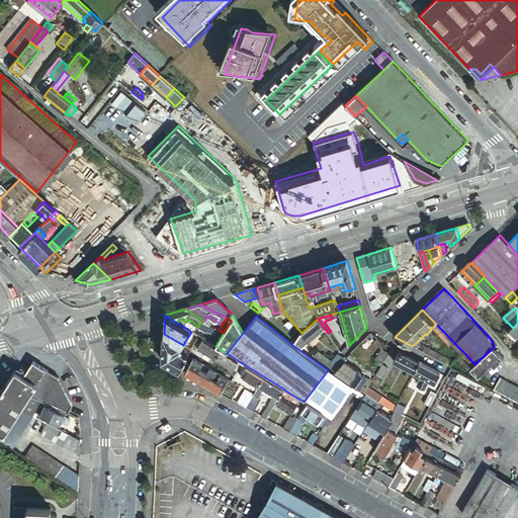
[(181,319),(177,323),(184,327),(189,320),(188,320),(186,322),(181,319)]
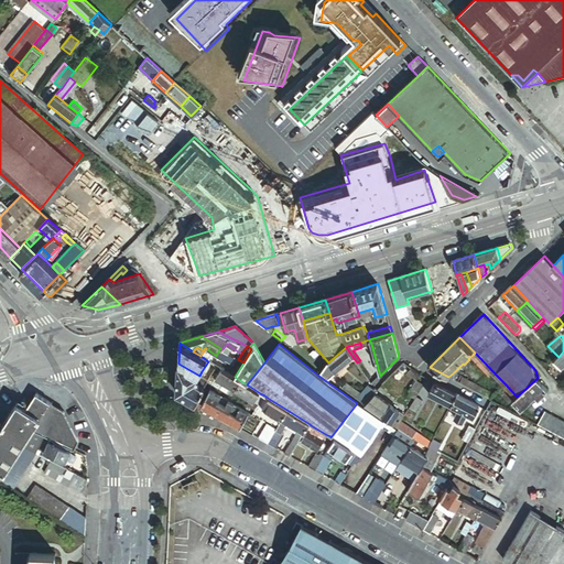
[(353,357),(346,347),(328,362),(335,371),(353,357)]
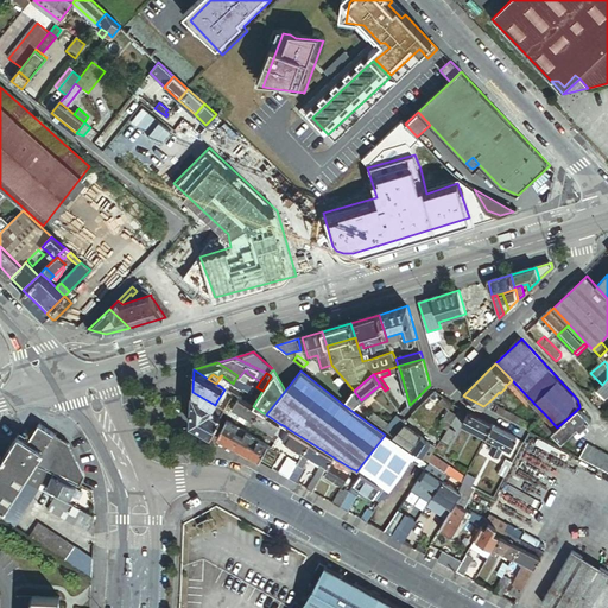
[(240,377),(238,375),(234,381),(233,384),(242,390),(245,387),(248,390),(252,385),(240,377)]
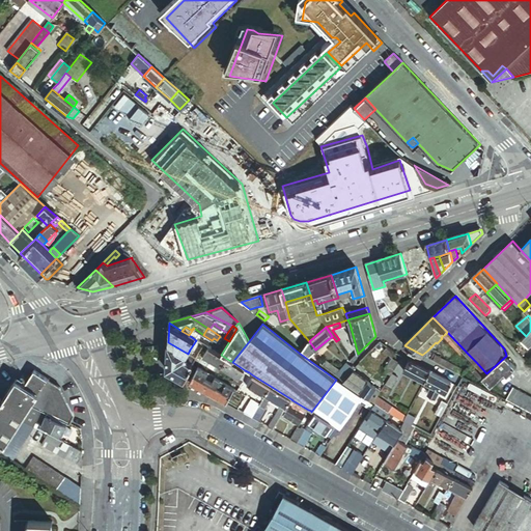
[(530,344),(530,331),(526,336),(521,341),(528,348),(530,344)]
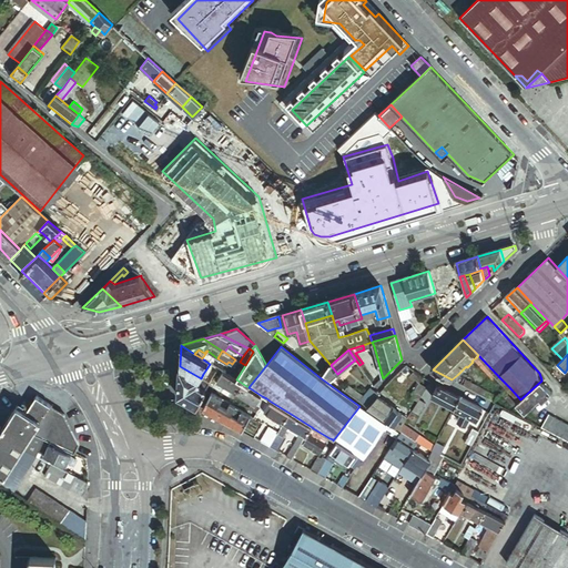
[(500,378),(478,355),(475,358),(497,382),(500,378)]
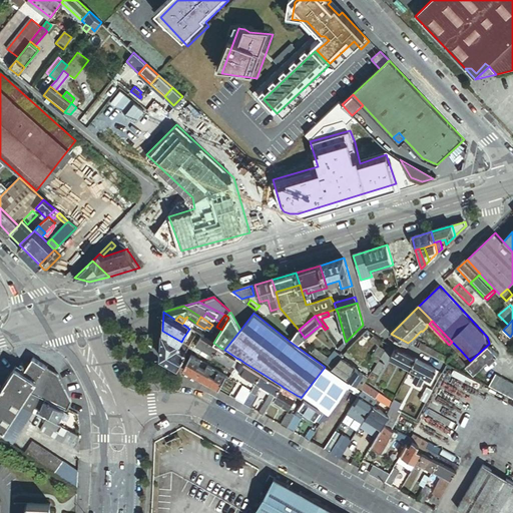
[(192,330),(189,329),(183,338),(187,340),(191,340),(192,338),(188,336),(192,330)]
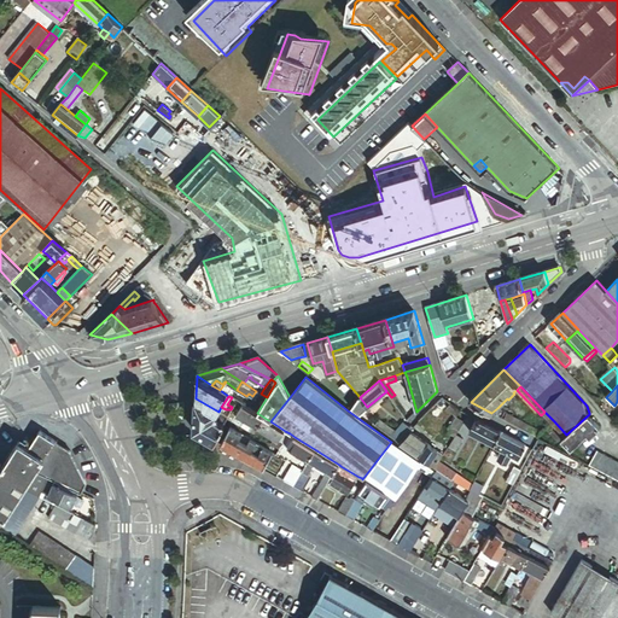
[(235,409),(239,402),(232,397),(227,404),(232,407),(235,409)]
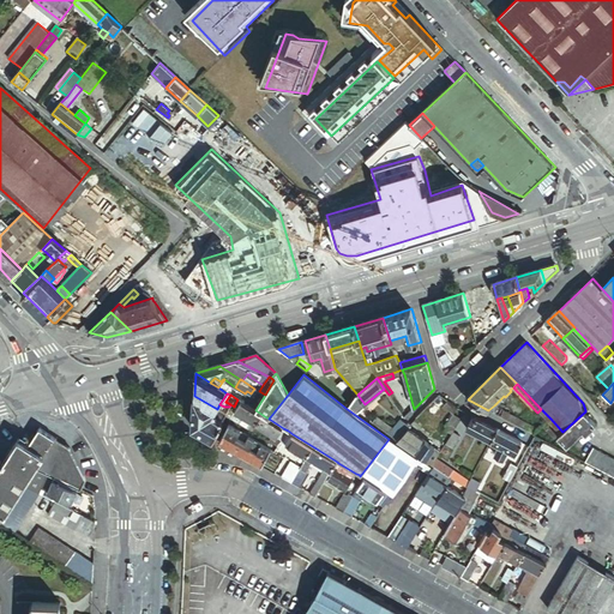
[(357,411),(365,404),(357,395),(349,405),(357,411)]
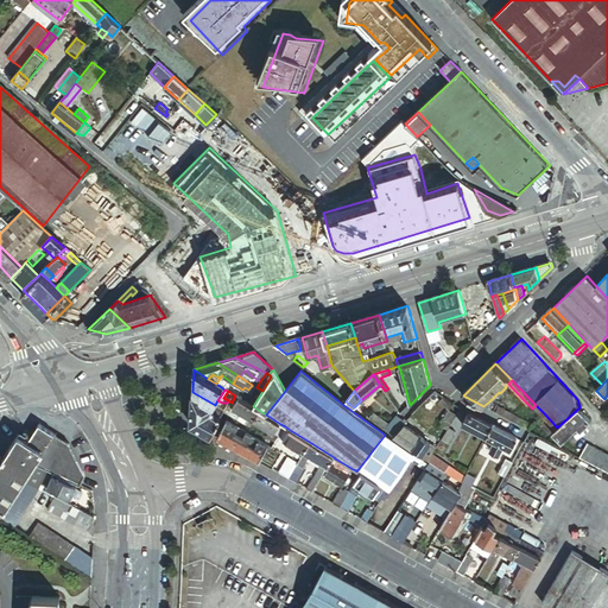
[(215,405),(192,392),(190,423),(211,435),(222,418),(216,415),(214,413),(215,410),(213,407),(215,405)]
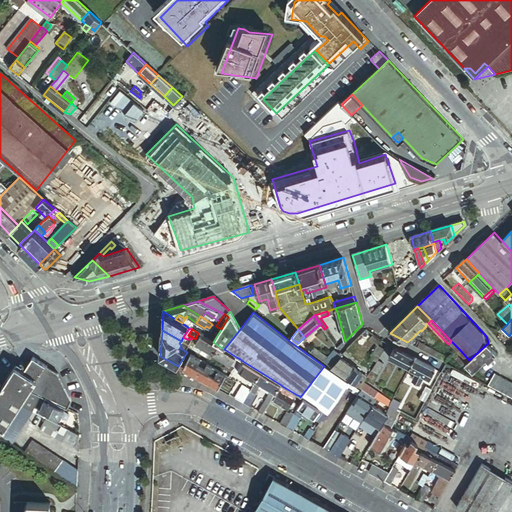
[(382,340),(366,330),(351,345),(360,351),(368,341),(377,347),(382,340)]
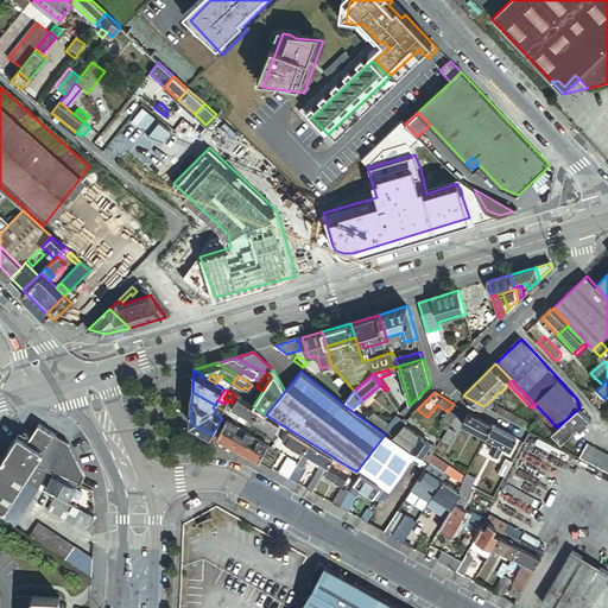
[(233,410),(240,399),(235,396),(232,403),(229,407),(233,410)]
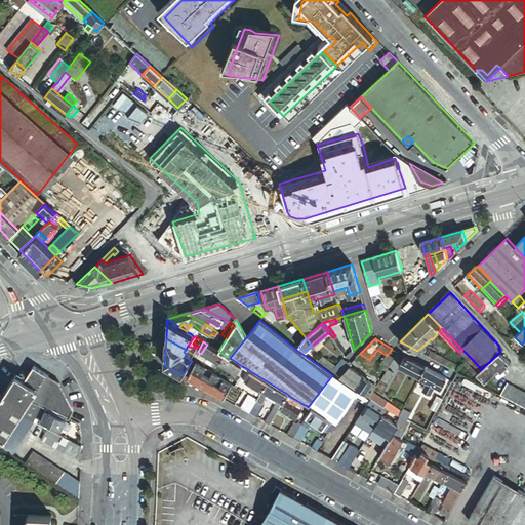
[(225,355),(218,351),(207,345),(201,354),(203,355),(205,357),(216,363),(218,365),(225,355)]
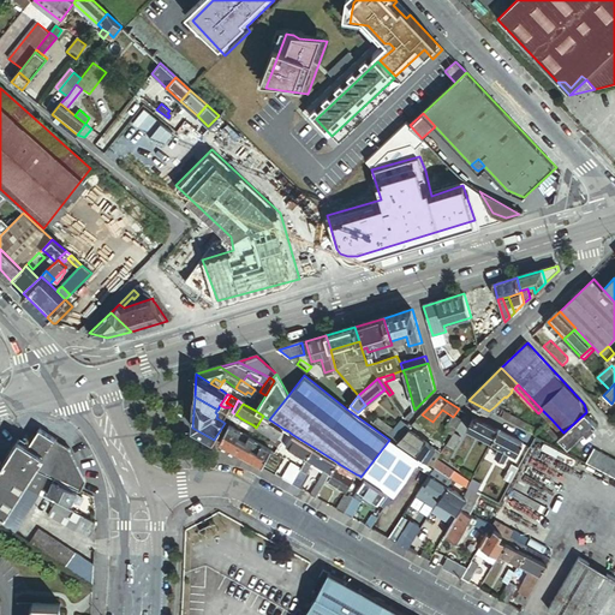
[(228,417),(232,412),(234,407),(231,405),(230,407),(225,415),(228,417)]
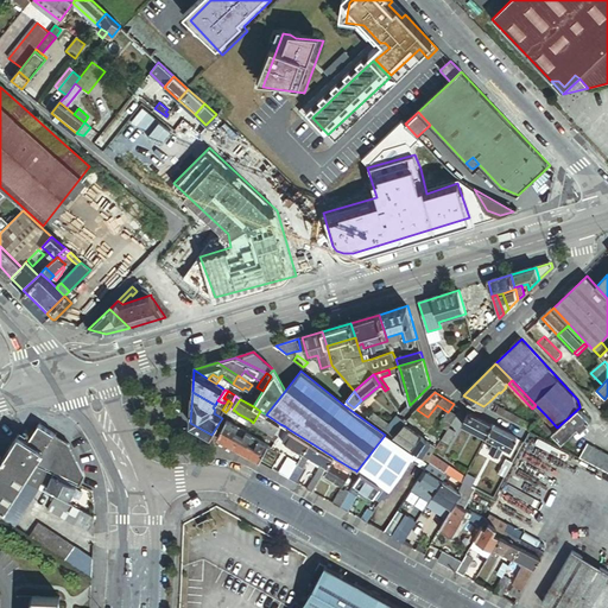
[(489,401),(483,406),(489,410),(529,431),(534,425),(489,401)]
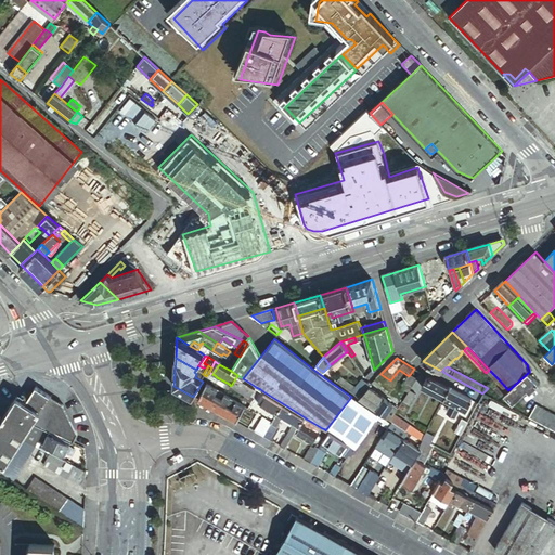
[(539,383),(529,371),(529,372),(508,390),(498,378),(491,385),(502,396),(505,394),(513,401),(528,388),(530,391),(539,383)]
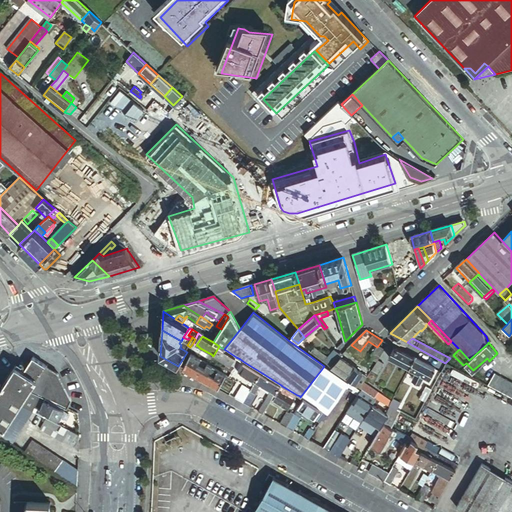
[(236,357),(224,349),(219,346),(213,356),(216,357),(228,365),(231,366),(236,357)]
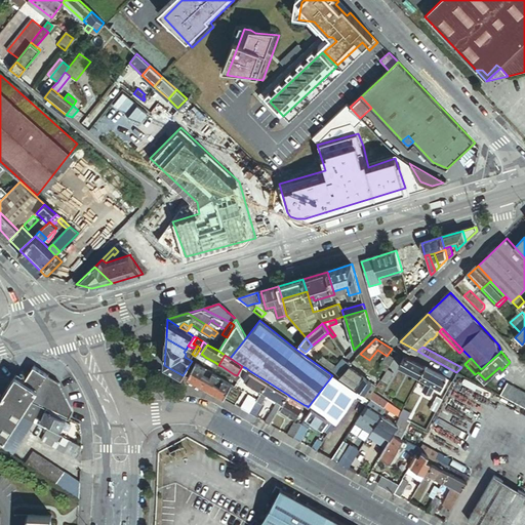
[(380,365),(388,370),(394,360),(387,356),(380,365)]
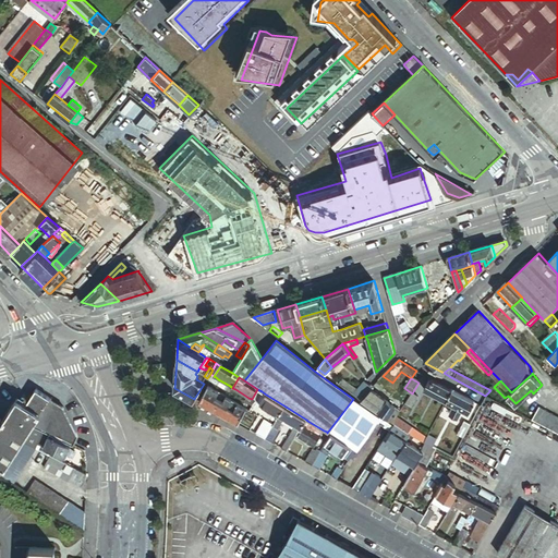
[(447,401),(453,390),(431,378),(425,389),(447,401)]
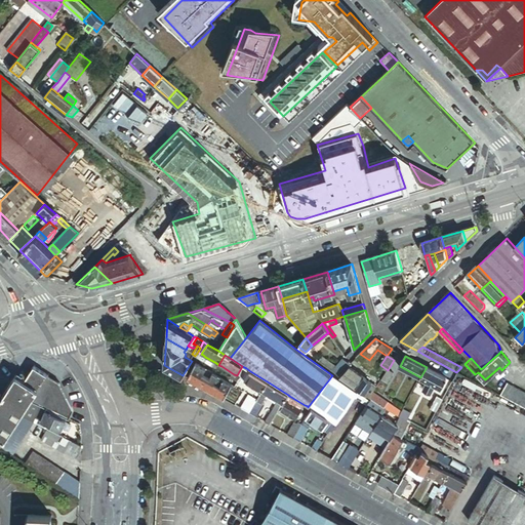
[(203,361),(213,367),(216,363),(205,357),(203,361)]
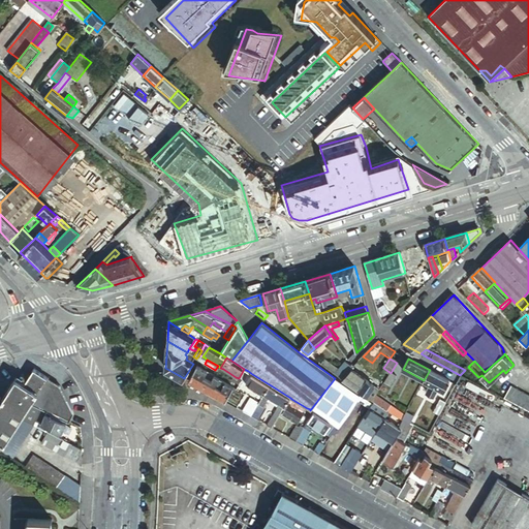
[(321,364),(329,370),(333,365),(325,360),(321,364)]
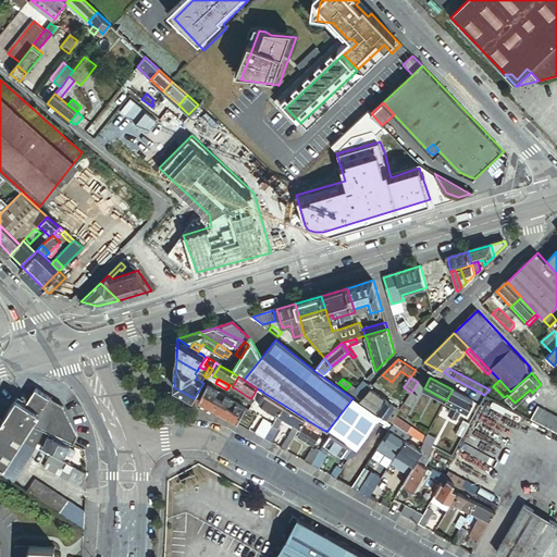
[(360,399),(370,390),(372,387),(364,382),(358,390),(353,394),(360,399)]
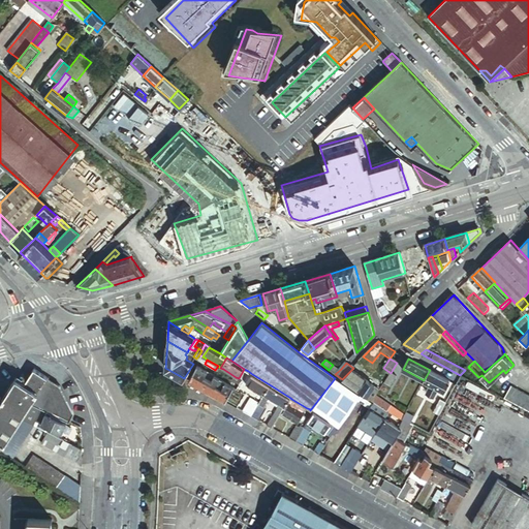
[(340,370),(333,365),(329,370),(335,374),(340,370)]
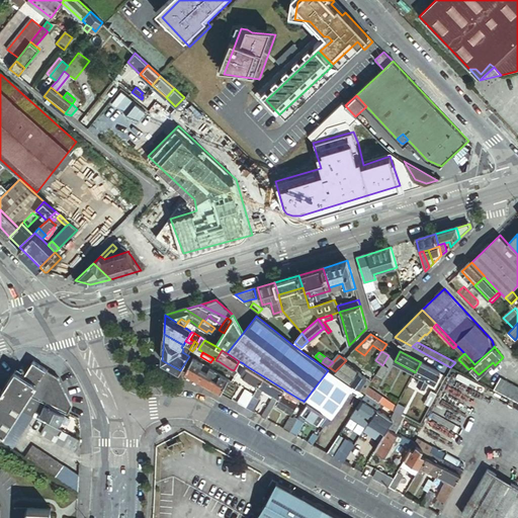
[(221,394),(229,380),(222,375),(219,378),(219,380),(212,376),(213,375),(216,372),(210,369),(207,373),(200,369),(203,364),(194,359),(186,372),(221,394)]
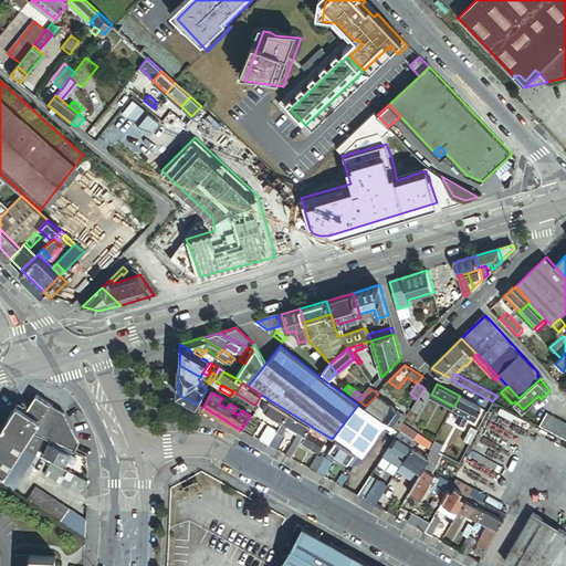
[(412,407),(418,399),(410,394),(407,402),(412,407)]
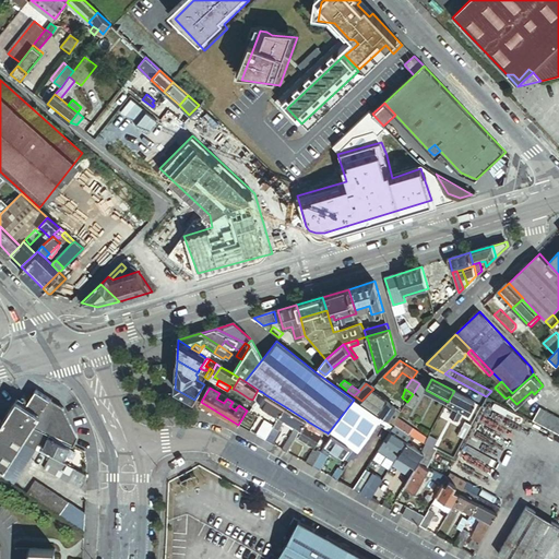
[(257,403),(262,392),(258,390),(252,400),(257,403)]
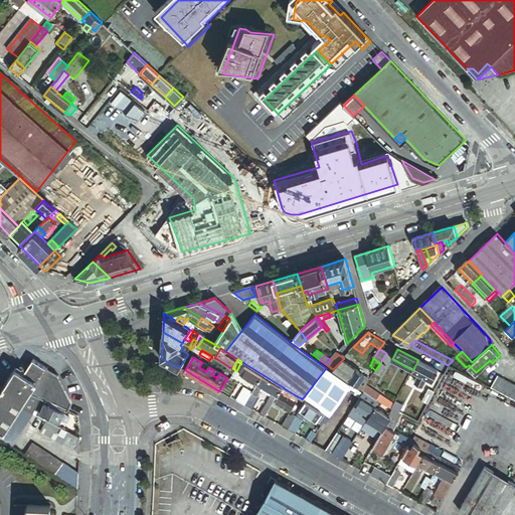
[(0,390),(0,439),(20,407),(30,392),(45,368),(32,360),(24,374),(15,368),(0,391),(0,390)]
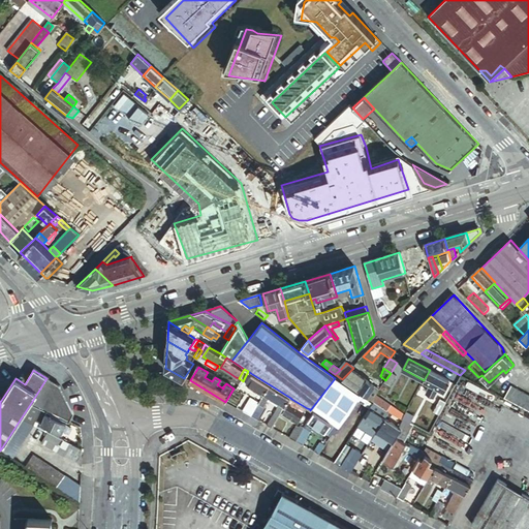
[(351,370),(342,379),(359,391),(366,380),(351,370)]
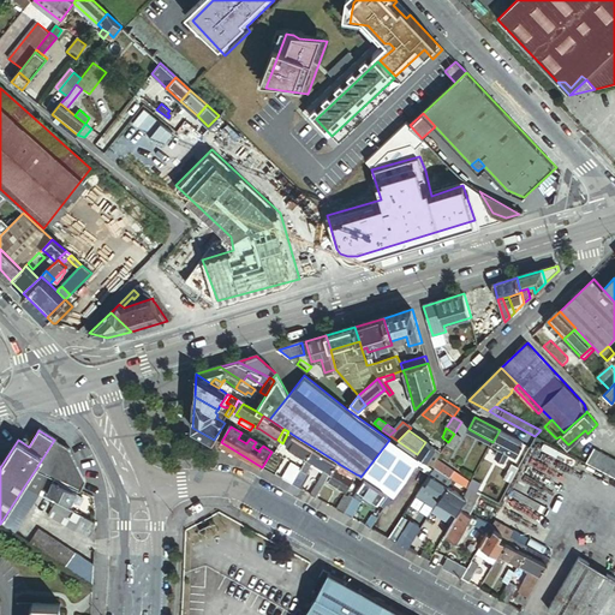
[(517,455),(523,443),(500,430),(493,442),(493,443),(500,447),(509,452),(517,455)]
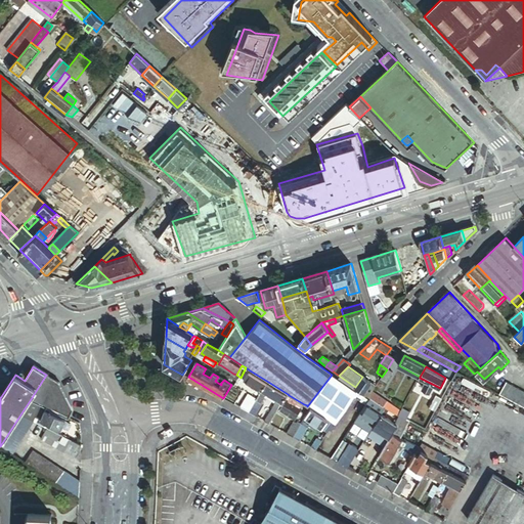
[(244,380),(250,370),(246,367),(241,378),(244,380)]
